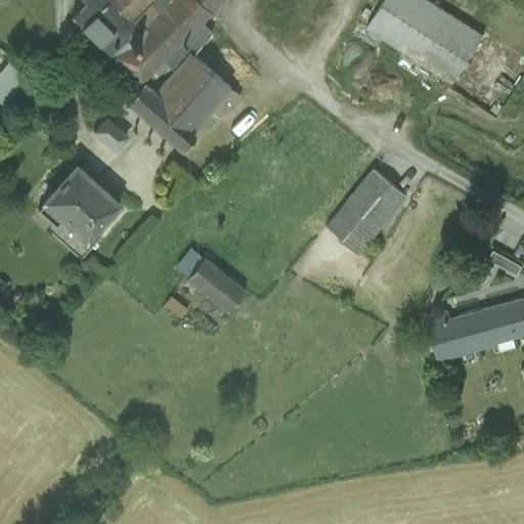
[(199,22),(206,29),(218,16),(211,9),(201,0),(84,0),(86,2),(72,15),(140,84),(143,81),(141,80),(199,22)]
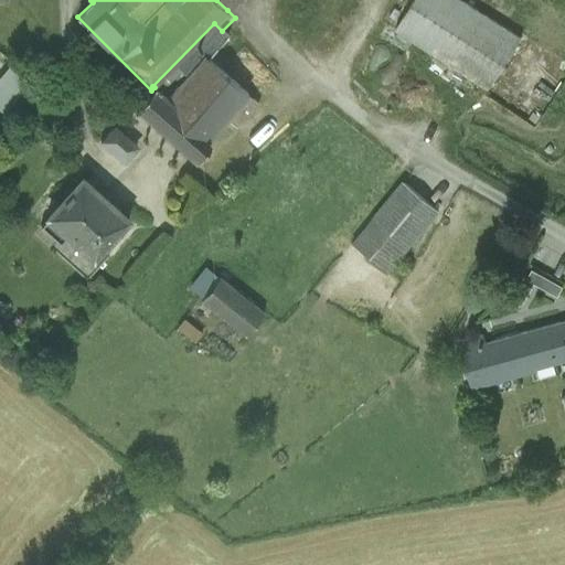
[(216,0),(227,10),(237,0),(216,0)]
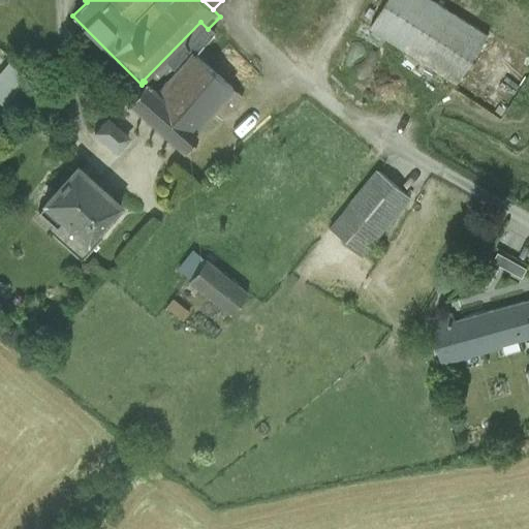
[(458,84),(488,36),(431,0),(387,0),(370,28),(458,84)]
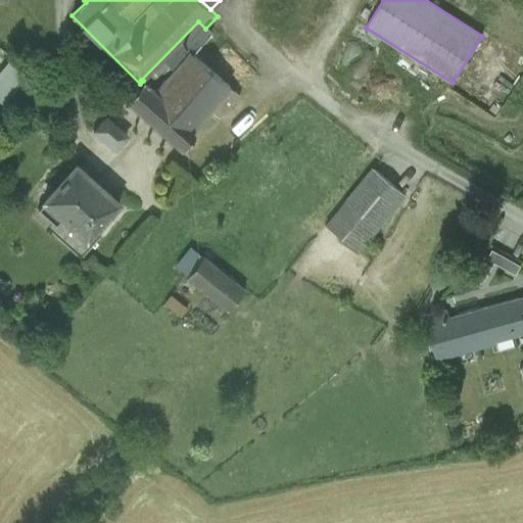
[(229,88),(233,91),(252,70),(205,29),(198,21),(141,80),(143,81),(147,85),(159,72),(168,78),(189,54),(229,88)]
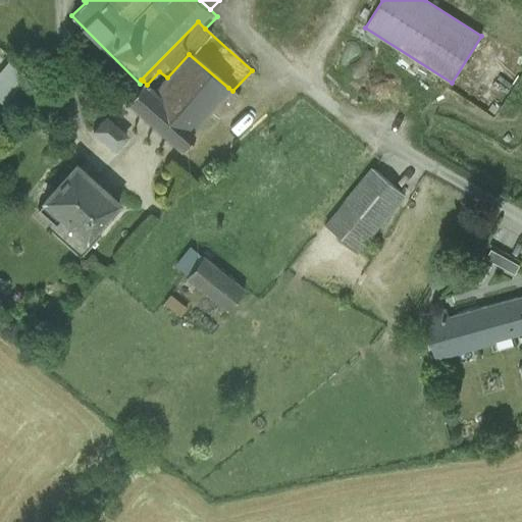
[(448,88),(496,118),(521,75),(521,57),(483,34),(481,36),(452,83),(448,88)]
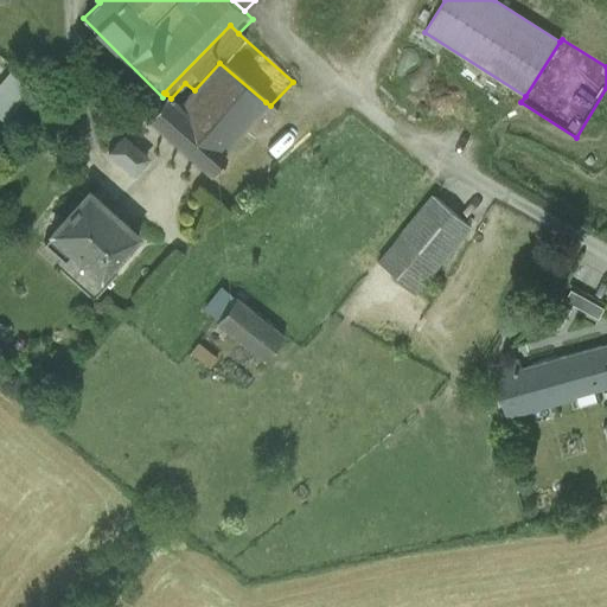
[(195,90),(180,107),(199,125),(196,131),(221,152),(243,127),(266,102),(219,63),(195,90)]
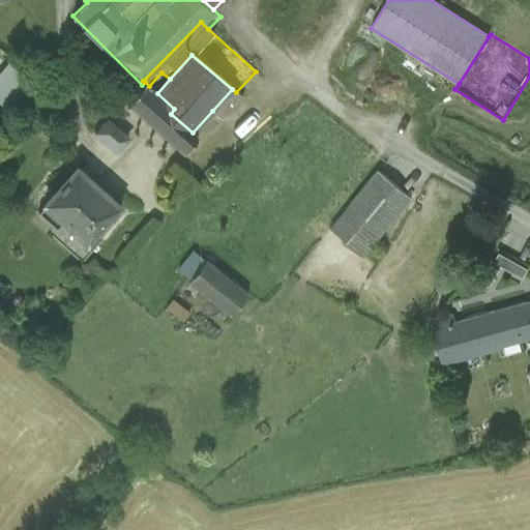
[(0,100),(4,104),(25,75),(7,61),(0,70),(0,100)]
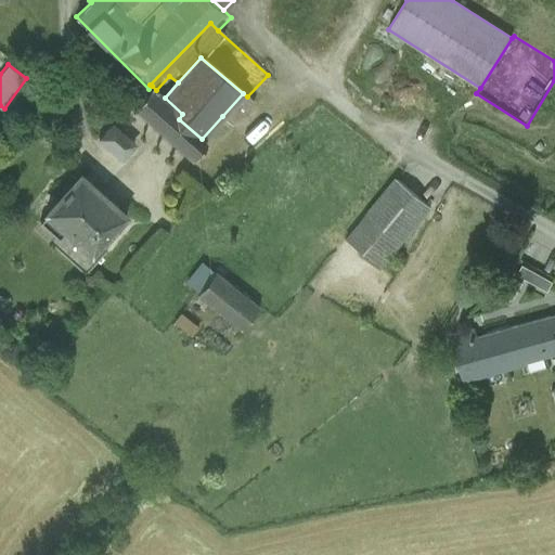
[(156,90),(152,86),(149,89),(133,106),(193,158),(206,143),(202,139),(179,119),(182,114),(165,98),(156,90)]
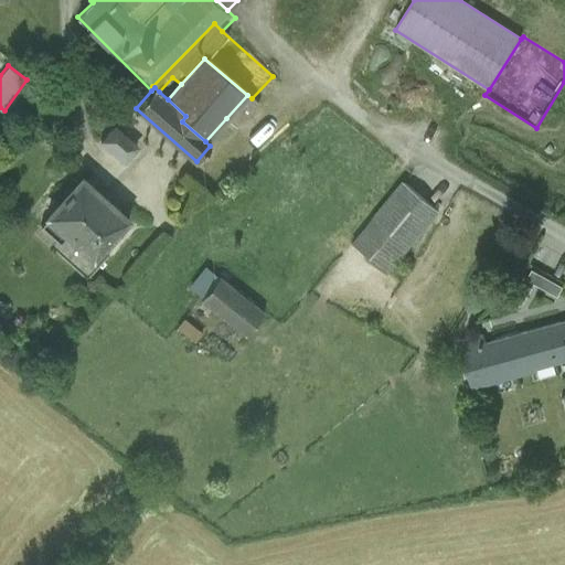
[(236,129),(258,105),(252,98),(247,95),(226,118),(236,129)]
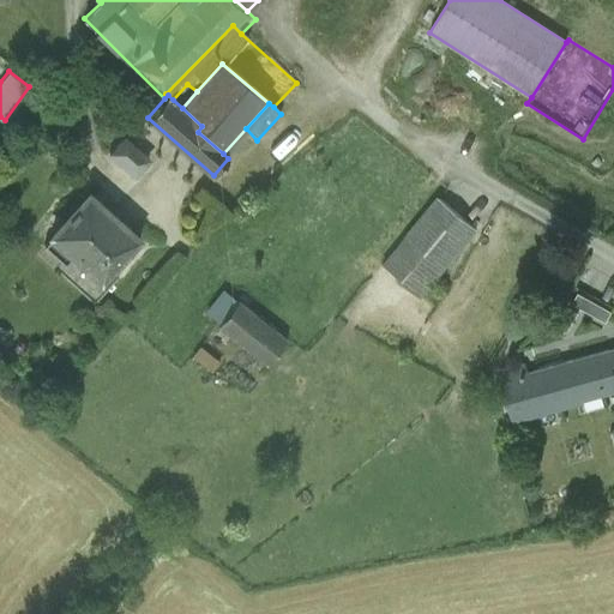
[(146,156),(124,137),(109,154),(137,176),(148,166),(146,156)]
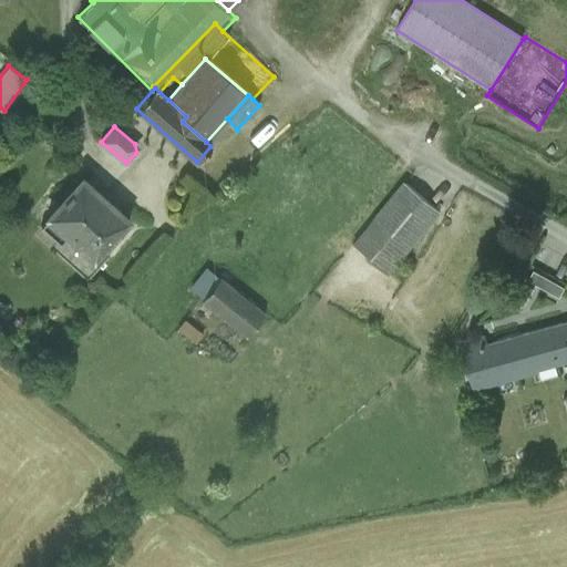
[(93,259),(129,219),(82,178),(47,217),(48,218),(41,227),(60,244),(68,236),(93,259)]
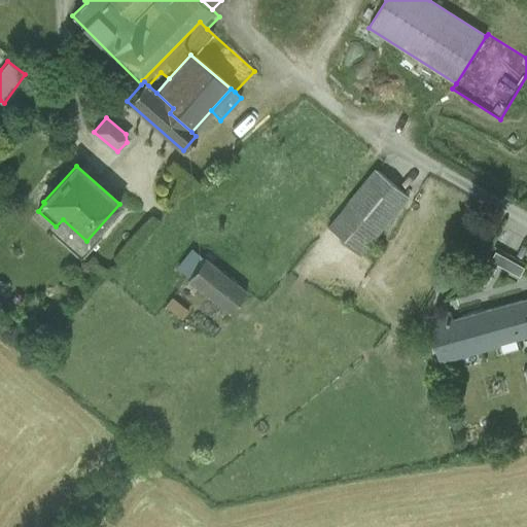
[(328,231),(359,255),(405,198),(374,174),(328,231)]
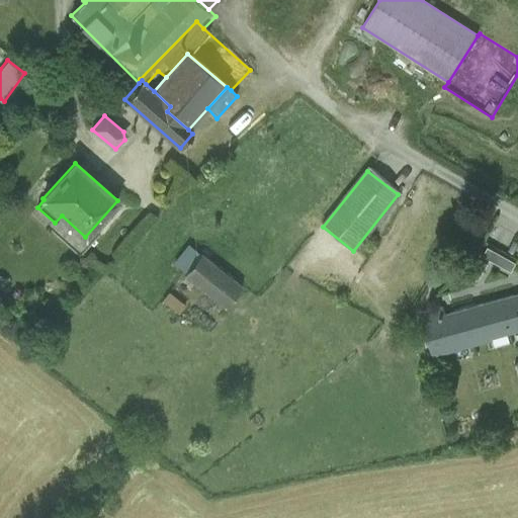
[(485,280),(494,262),(510,271),(516,260),(486,243),(469,272),(485,280)]
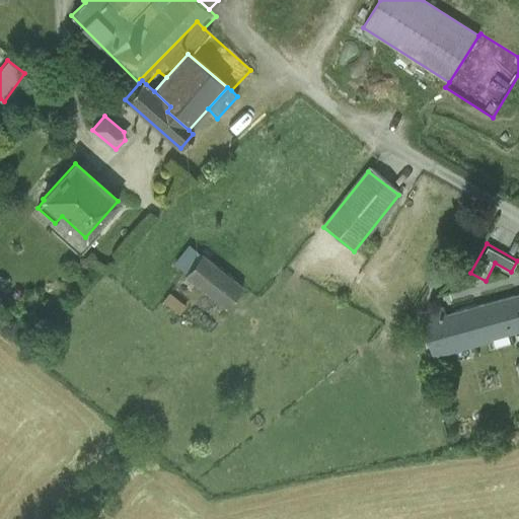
[(187,272),(200,256),(189,247),(175,264),(187,272)]
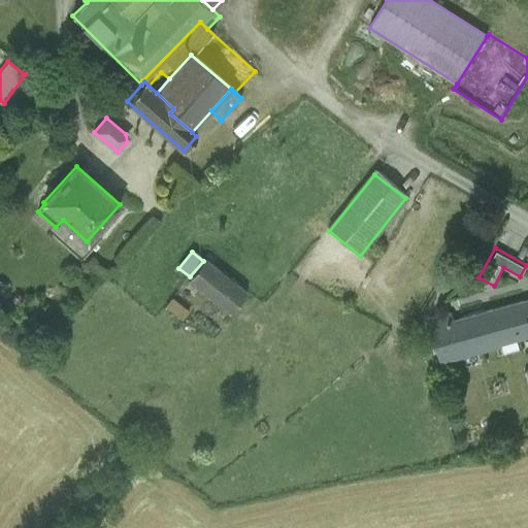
[(188,278),(230,312),(246,293),(205,259),(203,261),(190,276),(188,278)]
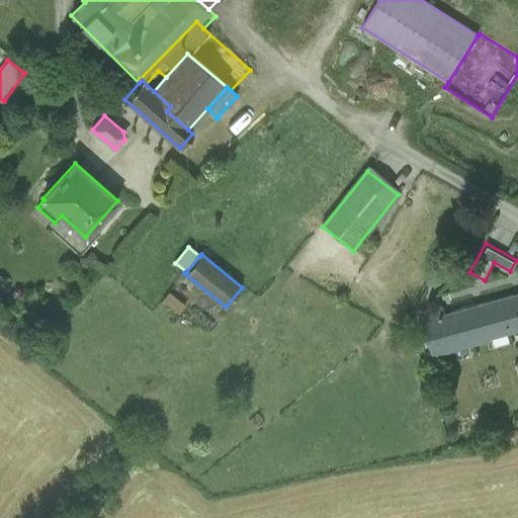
[(163,300),(178,314),(184,306),(168,293),(163,300)]
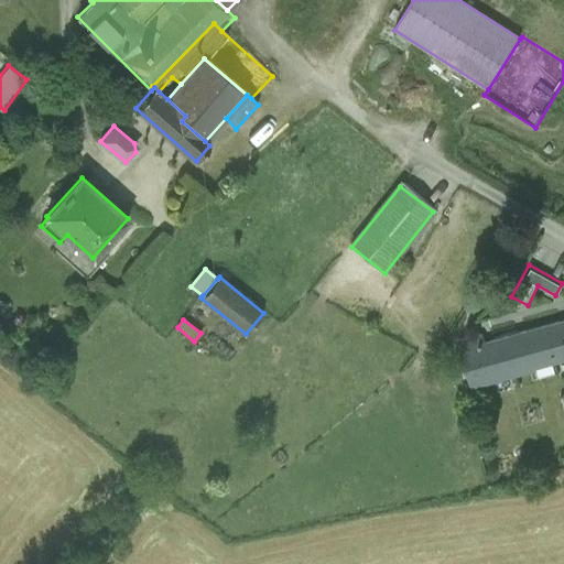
[(563,320),(484,340),(483,334),(462,339),(473,382),(535,366),(540,383),(563,377),(563,320)]
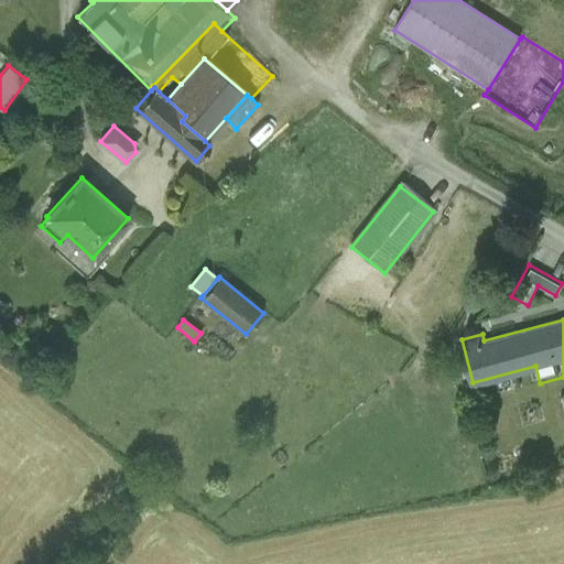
All buildings are outlined.
